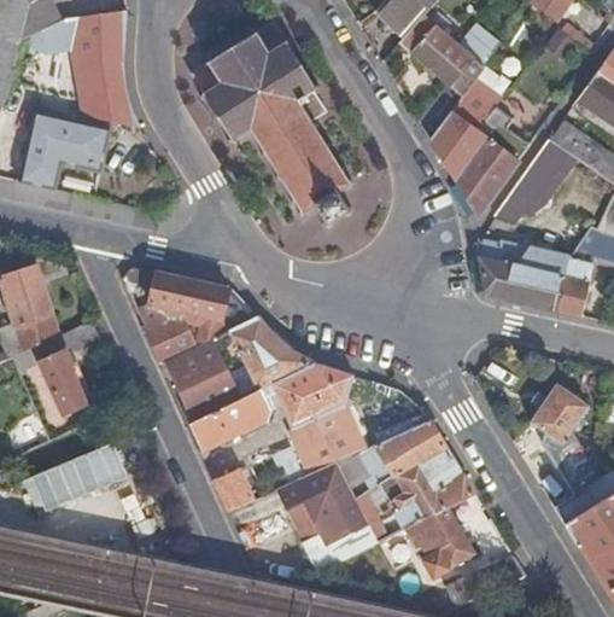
[(0,0),(0,11),(11,5),(18,0),(0,0)]
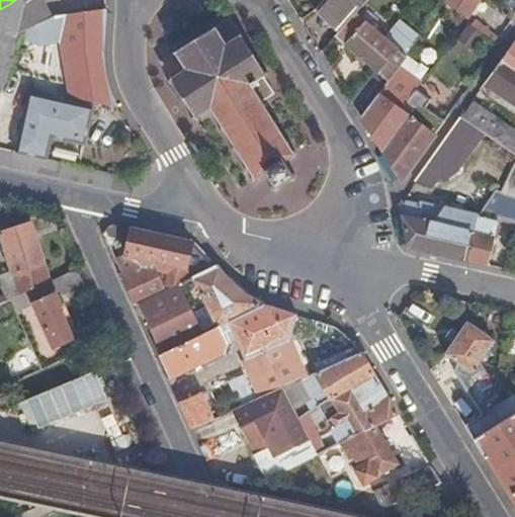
[(15,0),(9,4),(17,23),(61,16),(51,0),(15,0)]
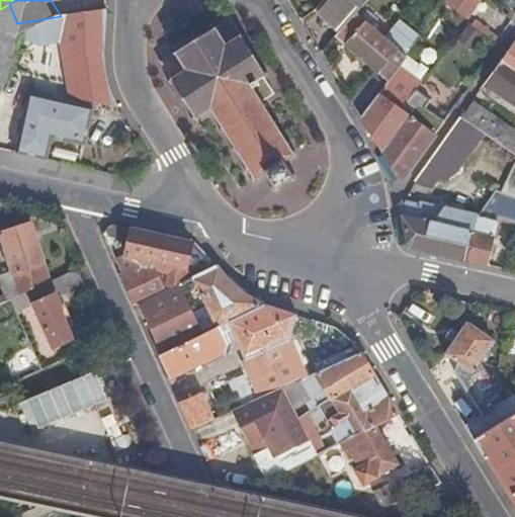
[(356,13),(366,0),(324,0),(313,13),(338,33),(356,13)]
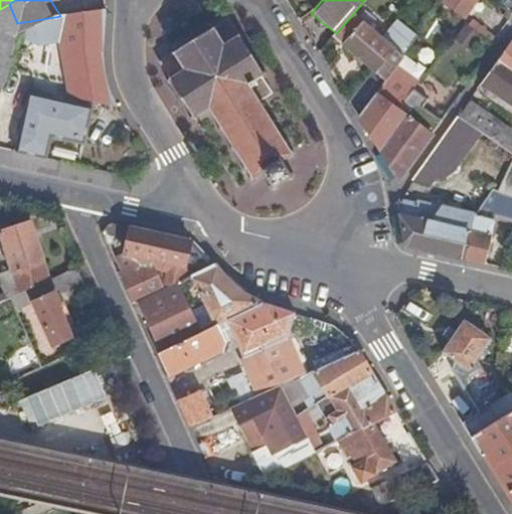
[(479,0),(468,16),(444,0),(418,35),(403,56),(359,119),(398,181),(511,23),(511,0),(479,0)]
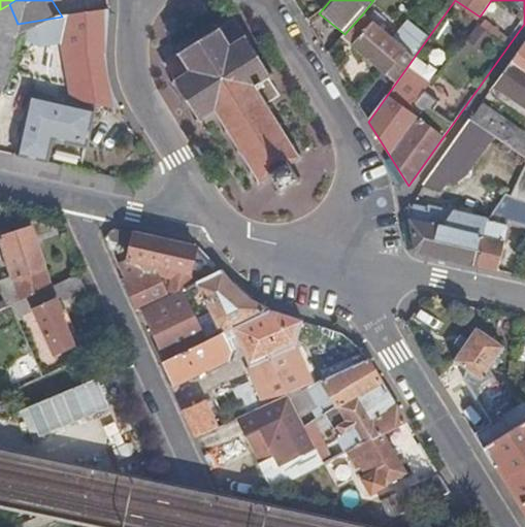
[(455,0),(480,17),(491,0),(455,0)]
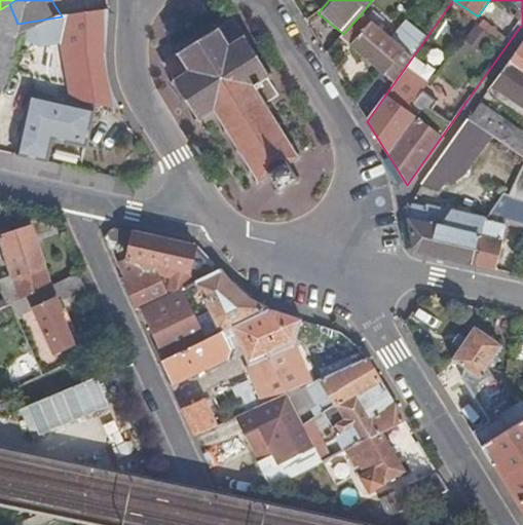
[(0,98),(7,84),(12,54),(16,28),(17,24),(9,4),(0,9),(0,98)]
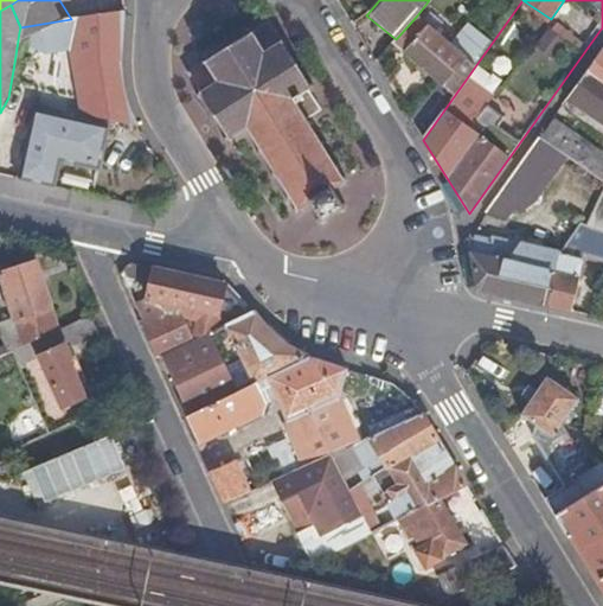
[(89,117),(139,132),(130,119),(123,103),(120,74),(124,11),(74,19),(78,55),(87,106),(89,117)]
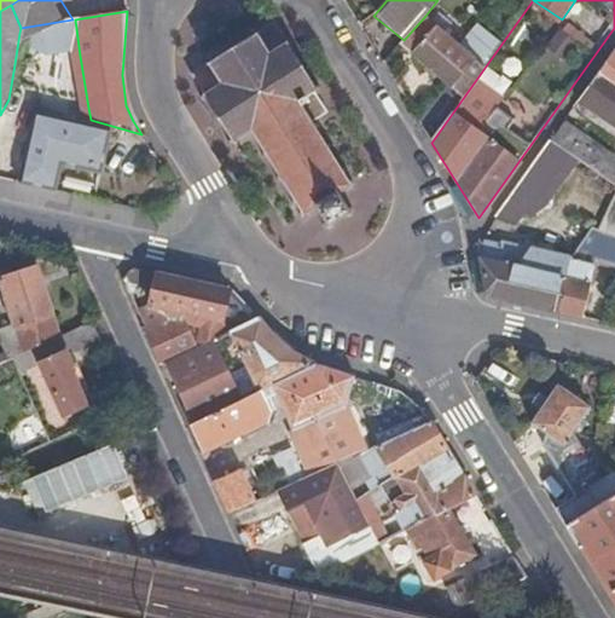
[(431,143),(485,68),(459,45),(425,16),(404,40),(400,45),(446,85),(419,122),(431,143)]
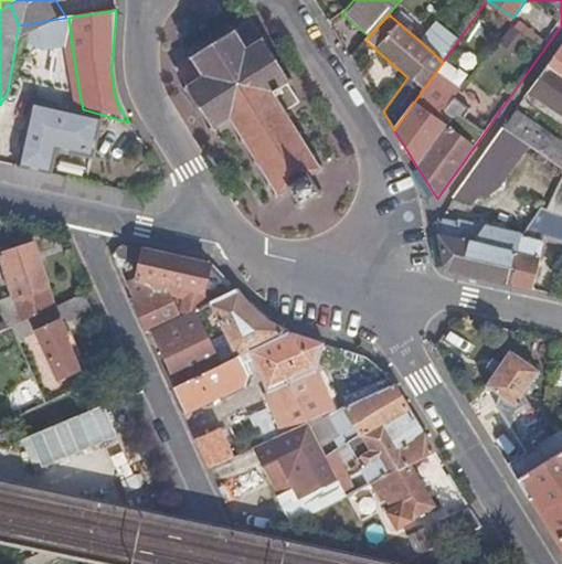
[(73,51),(69,18),(66,18),(19,25),(18,30),(13,59),(73,51)]
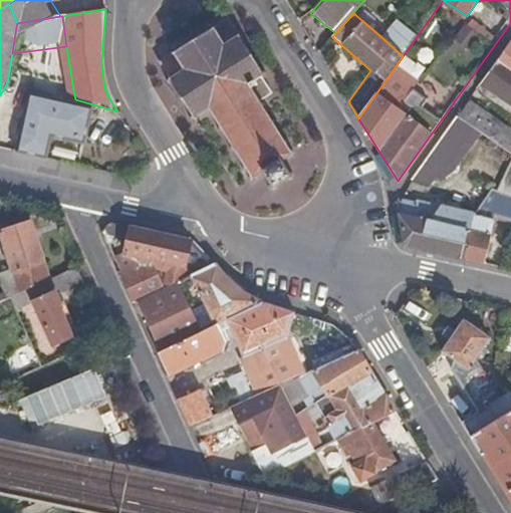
[(295,175),(292,171),(290,173),(281,161),(287,157),(289,160),(293,158),(291,154),(294,153),(291,149),(289,151),(285,146),(288,143),(285,138),(281,140),(272,123),(275,121),(272,117),(269,118),(260,105),(263,103),(261,100),(259,101),(248,84),(259,77),(261,80),(266,77),(264,74),(267,72),(263,67),(260,70),(241,38),(245,36),(242,32),(238,34),(228,17),(214,25),(212,23),(208,25),(209,29),(178,49),(175,46),(171,48),(172,53),(158,62),(168,77),(165,79),(168,85),(172,83),(190,112),(187,115),(191,121),(193,119),(194,122),(199,119),(196,115),(209,109),(219,125),(216,127),(219,132),(221,130),(230,144),(227,146),(230,150),(233,149),(243,165),(240,167),(242,171),(245,169),(249,175),(247,177),(249,181),(251,179),(253,183),(258,181),(256,177),(262,172),(270,185),(266,187),(269,191),(273,189),(276,191),(279,189),(277,186),(282,183),(286,180),(289,183),(294,179),(293,177),(295,175)]
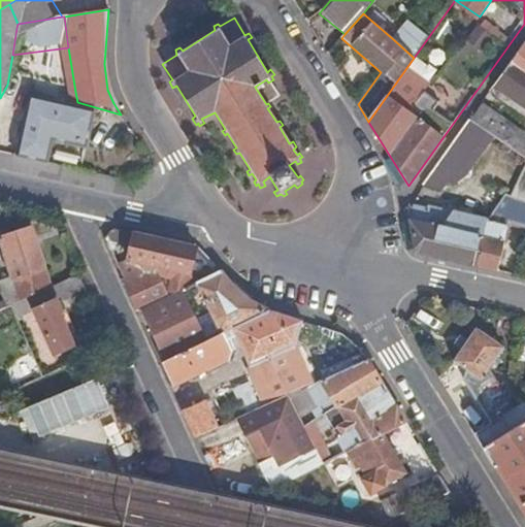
[(407,20),(392,38),(414,58),(429,36),(407,20)]
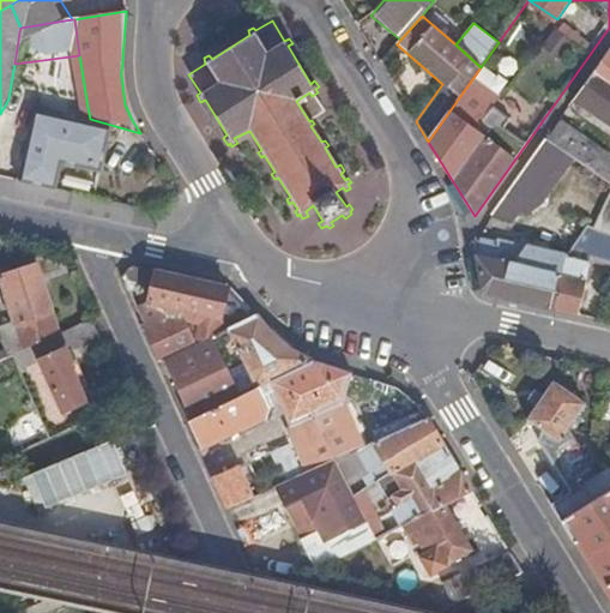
[(609,49),(596,70),(609,79),(609,49)]
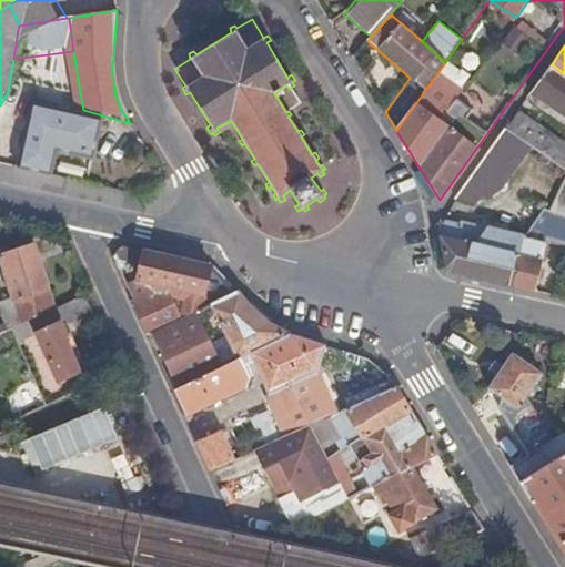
[(564,73),(552,64),(532,91),(564,115),(564,73)]
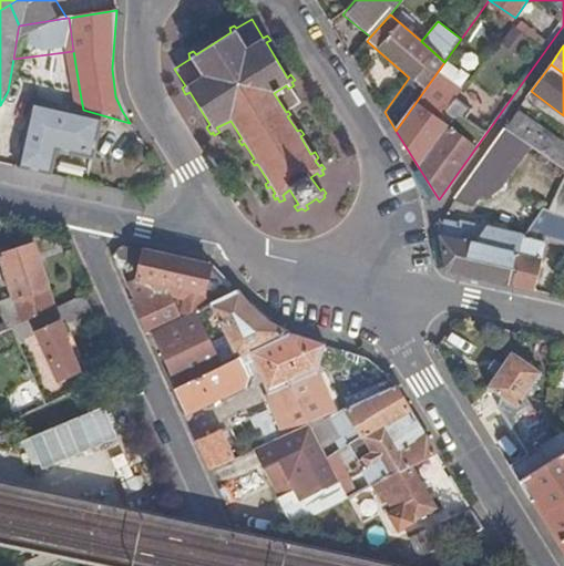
[(62,104),(83,110),(81,99),(64,93),(62,104)]
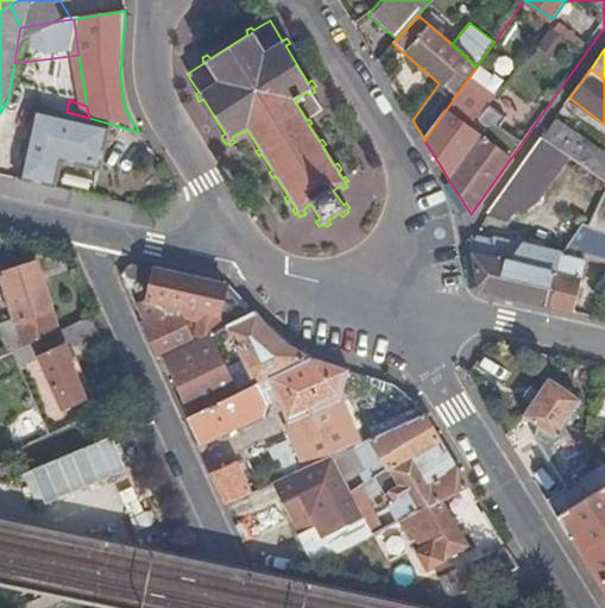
[(17,179),(52,186),(58,163),(96,173),(107,130),(88,124),(32,108),(17,179)]
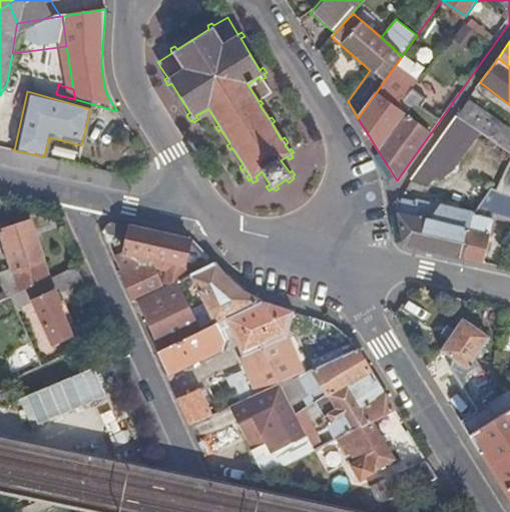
[(509,131),(467,101),(456,116),(475,129),(505,150),(509,152),(509,131)]
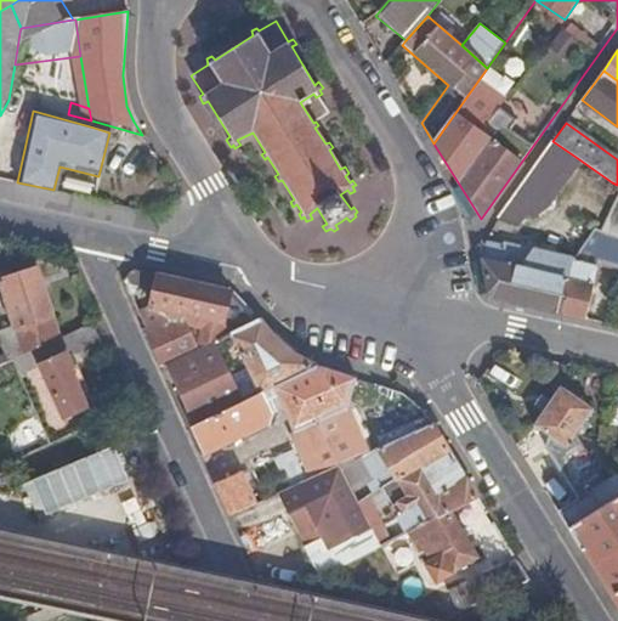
[(553,141),(502,210),(514,218),(521,209),(526,212),(542,205),(576,157),(553,141)]
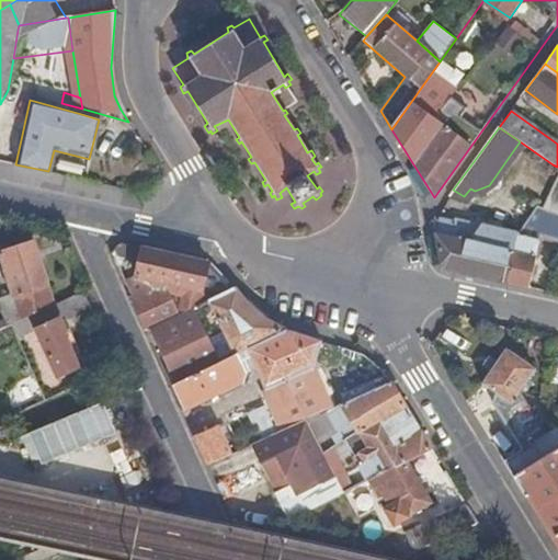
[(544,205),(543,209),(557,213),(557,167),(553,164),(544,205)]
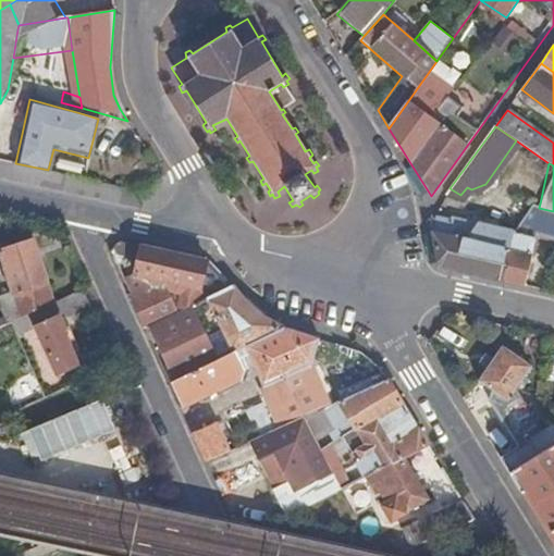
[(440,268),(525,286),(533,249),(530,248),(532,239),(539,208),(540,204),(528,199),(511,226),(475,218),(435,212),(432,219),(433,231),(440,268)]
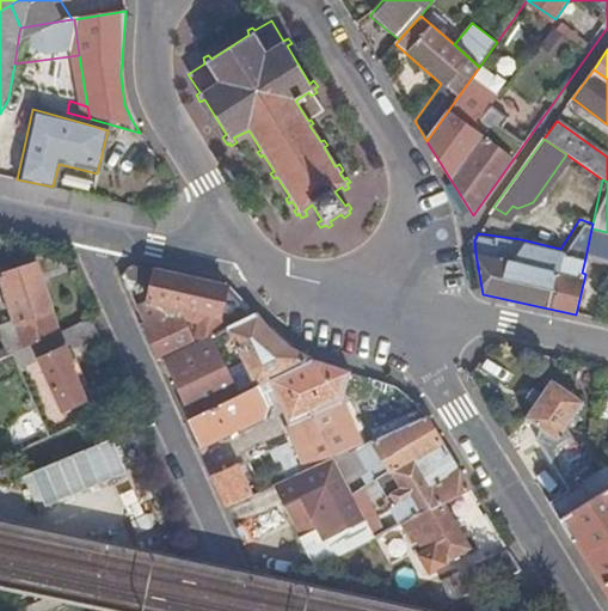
[(591,255),(607,260),(607,232),(591,228),(584,263),(589,264),(591,255)]
